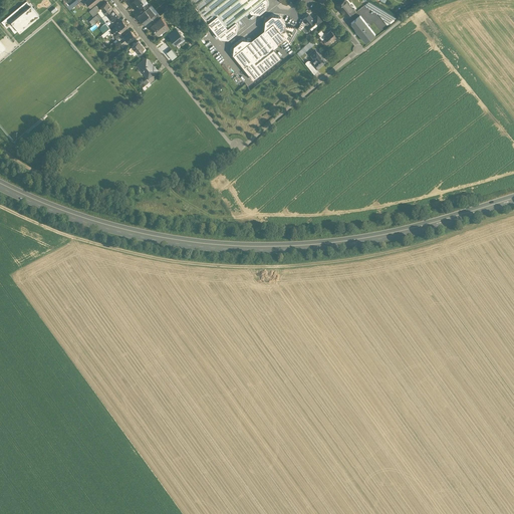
[(134,0),(131,3),(130,3),(135,9),(143,4),(139,0),(134,0)]
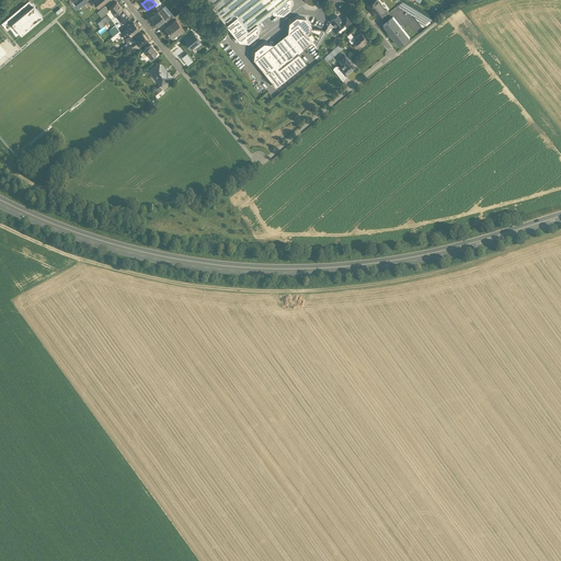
[(207,0),(239,41),(248,42),(256,35),(258,26),(255,23),(262,19),(270,12),(283,13),(289,8),(289,0),(207,0)]
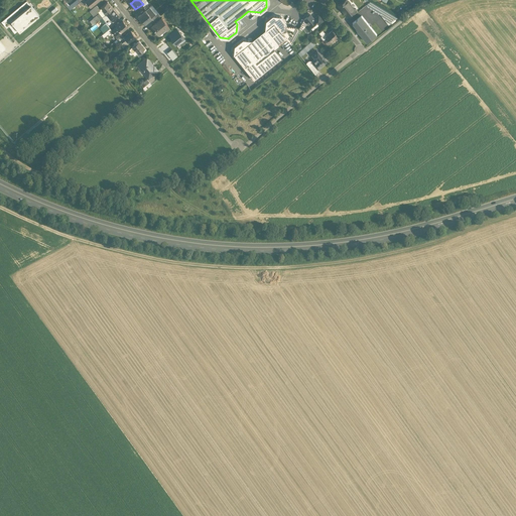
[(348,1),(346,0),(339,6),(347,16),(349,14),(354,10),(350,5),(350,3),(348,1)]
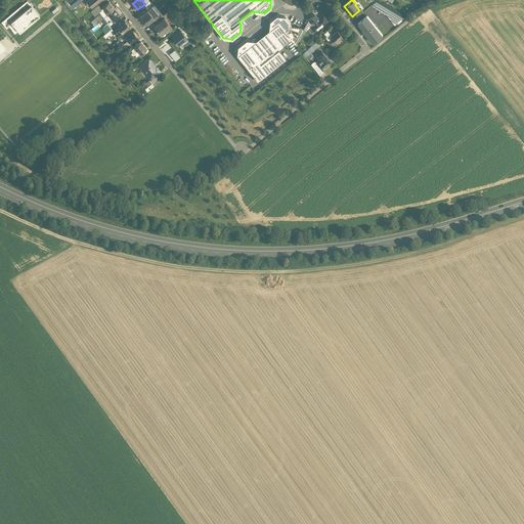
[(27,1),(1,23),(6,29),(11,25),(12,26),(13,25),(11,23),(31,5),(27,1)]
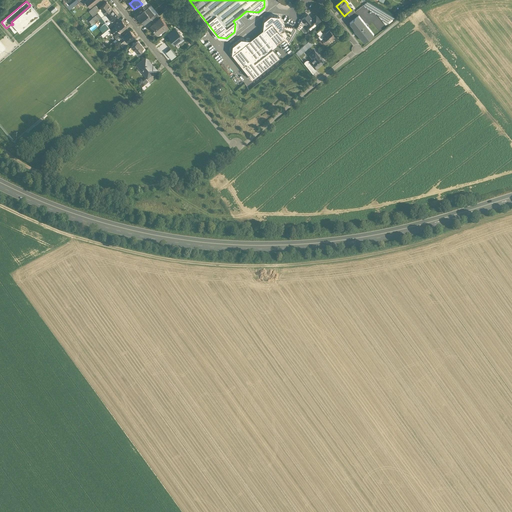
[(385,11),(368,1),(364,5),(366,7),(368,9),(369,8),(371,11),(371,10),(373,12),(374,12),(376,14),(377,13),(378,16),(385,11)]
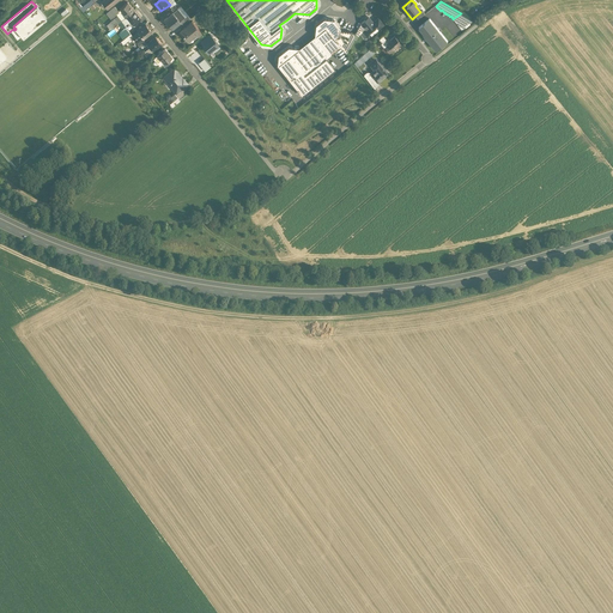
[(127,2),(120,10),(126,17),(134,11),(127,2)]
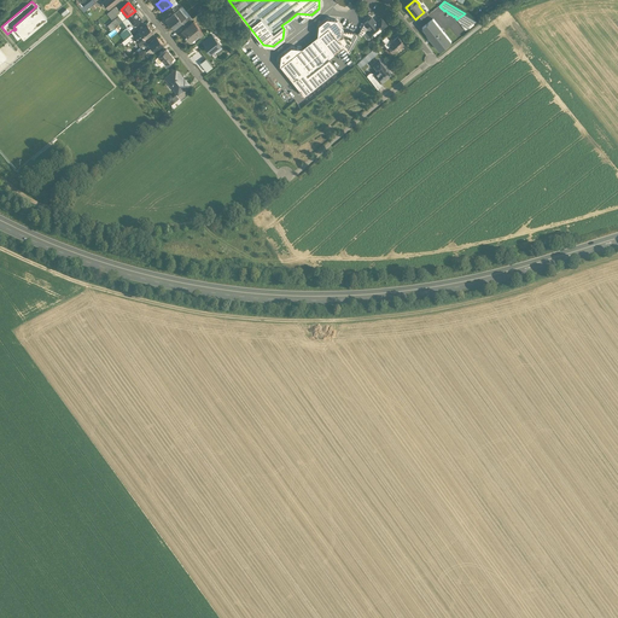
[(36,6),(13,27),(16,29),(23,39),(47,19),(36,6)]
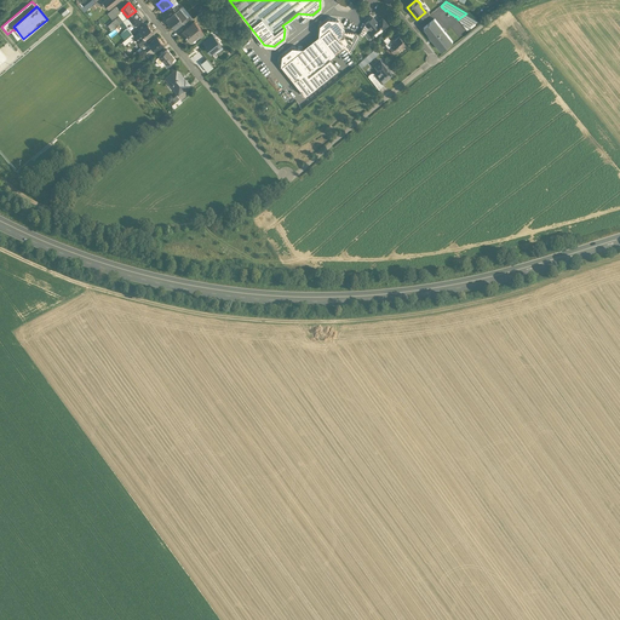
[(116,7),(108,13),(112,19),(118,15),(120,12),(116,7)]
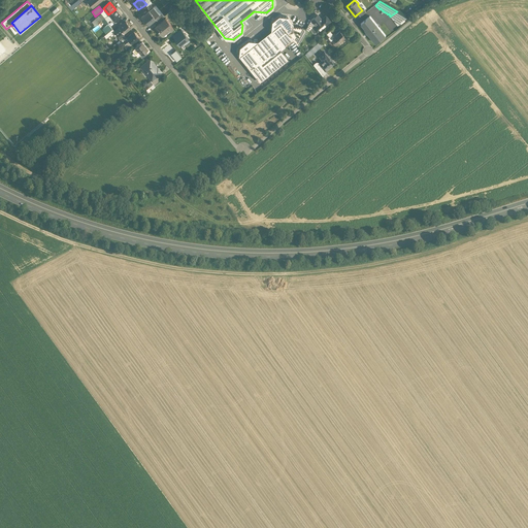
[(146,12),(145,11),(143,12),(144,14),(141,18),(144,22),(145,21),(149,25),(156,19),(155,19),(159,15),(159,14),(153,7),(146,12)]
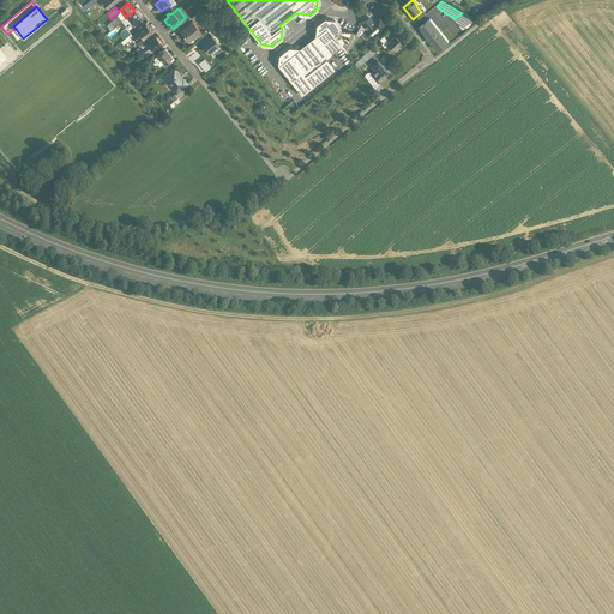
[(208,16),(202,8),(197,13),(202,20),(208,16)]
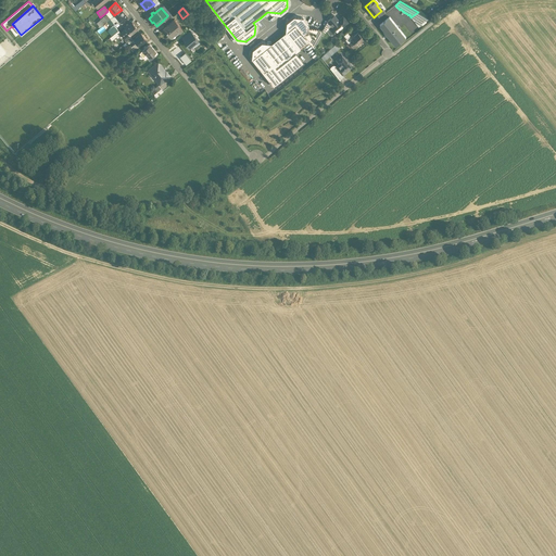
[(381,11),(376,15),(378,19),(386,13),(383,9),(381,11)]
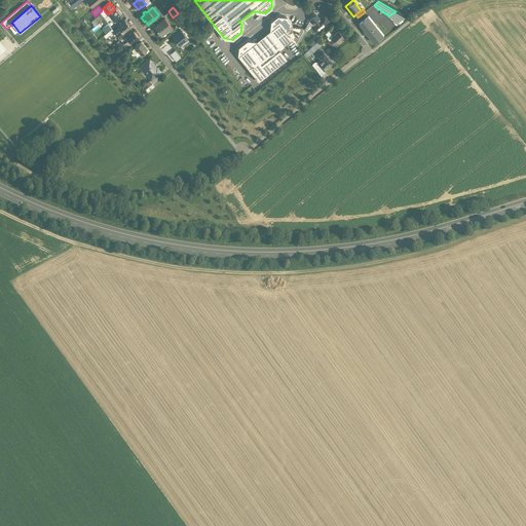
[(115,9),(108,14),(115,23),(117,21),(116,20),(120,16),(115,9)]
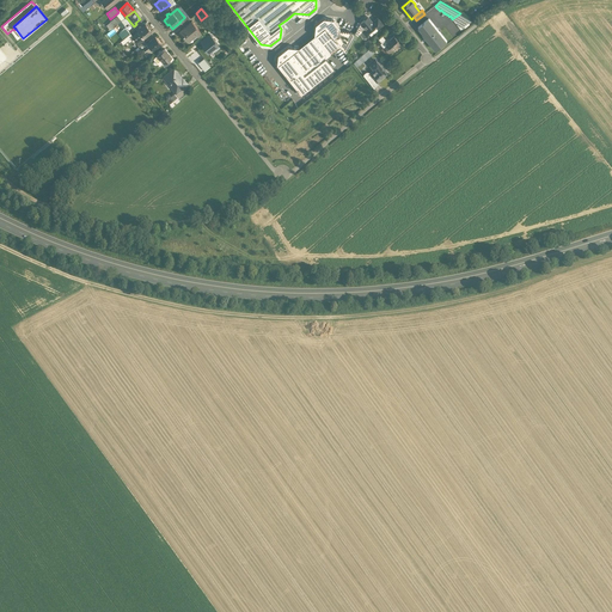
[(460,13),(452,19),(461,30),(472,20),(460,13)]
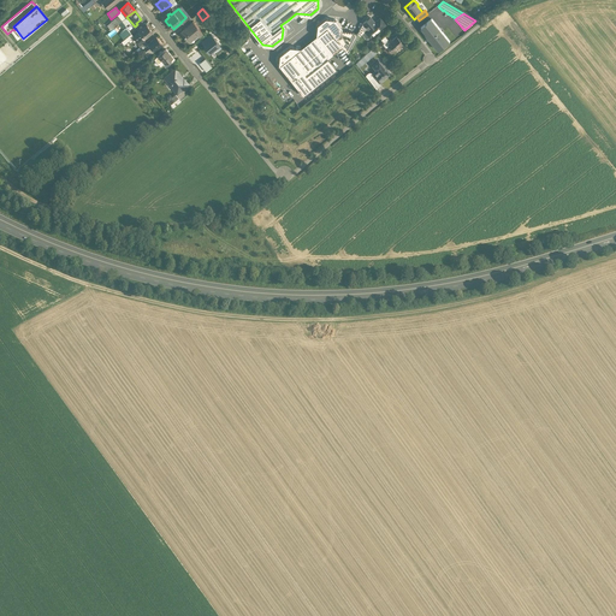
[(380,18),(374,23),(369,17),(369,18),(368,17),(366,18),(367,19),(363,23),(368,29),(365,31),(369,37),(385,24),(380,18)]
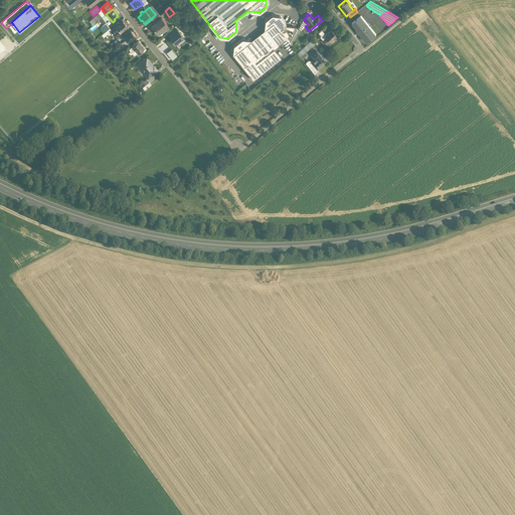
[(285,22),(280,15),(272,15),(266,20),(265,29),(273,22),(280,31),(284,28),(285,22)]
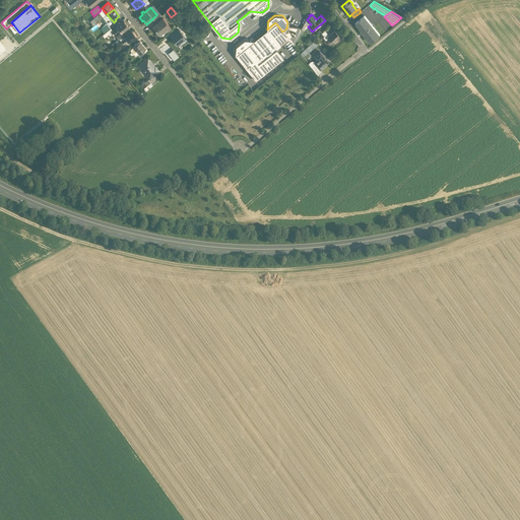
[(365,16),(355,23),(371,43),(380,35),(365,16)]
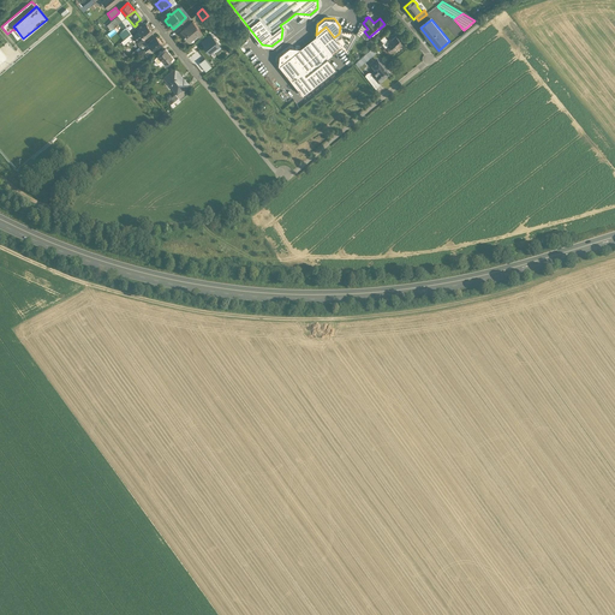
[(202,33),(192,22),(181,30),(184,35),(189,41),(197,35),(198,36),(202,33)]
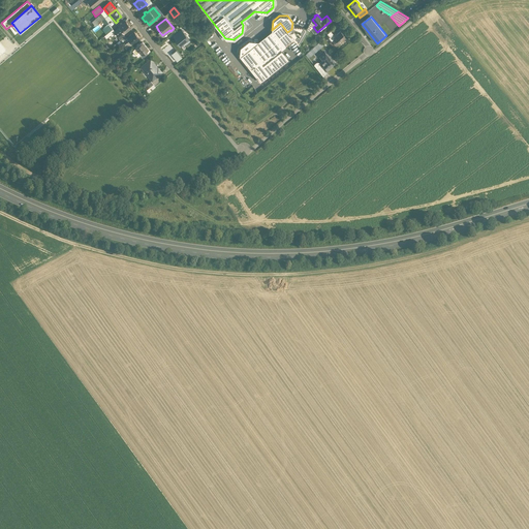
[(316,25),(312,20),(307,29),(309,30),(313,27),(316,25)]
